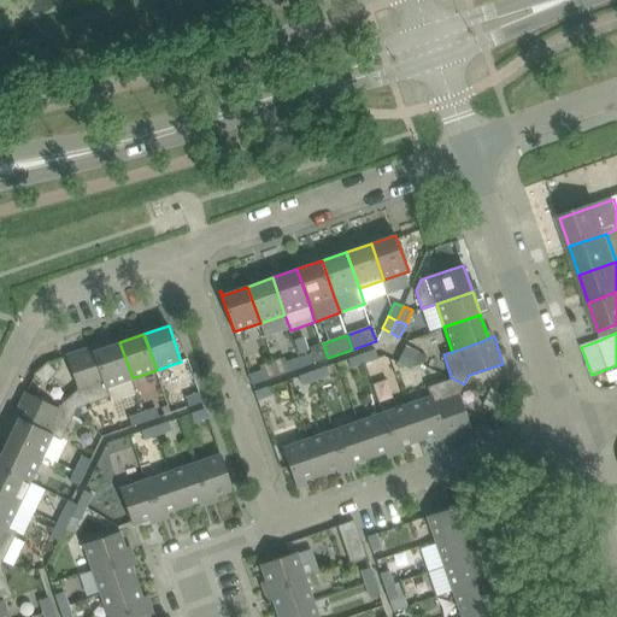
[(133,378),(119,342),(95,351),(109,388),(133,378)]
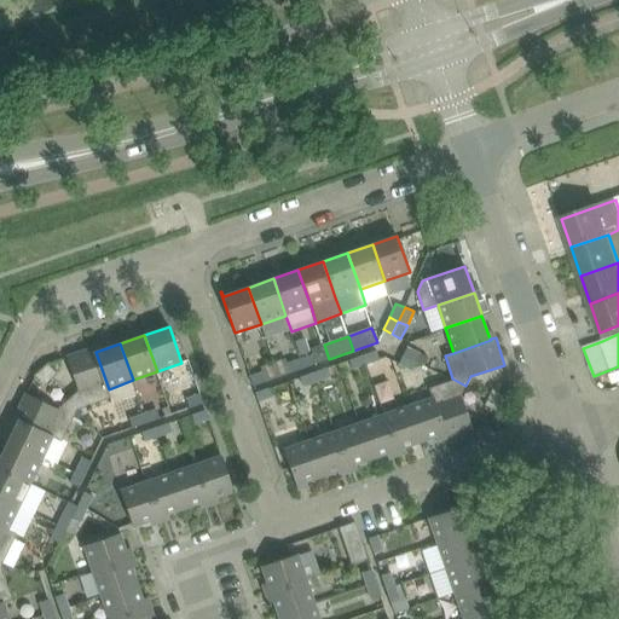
[(408,346),(403,356),(416,362),(421,352),(408,346)]
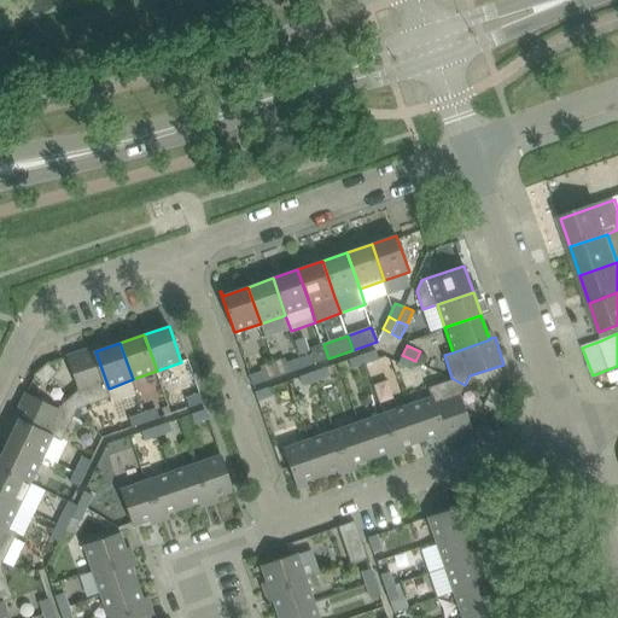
[(109,389),(95,351),(93,347),(66,356),(79,390),(68,400),(77,409),(111,397),(108,389),(109,389)]
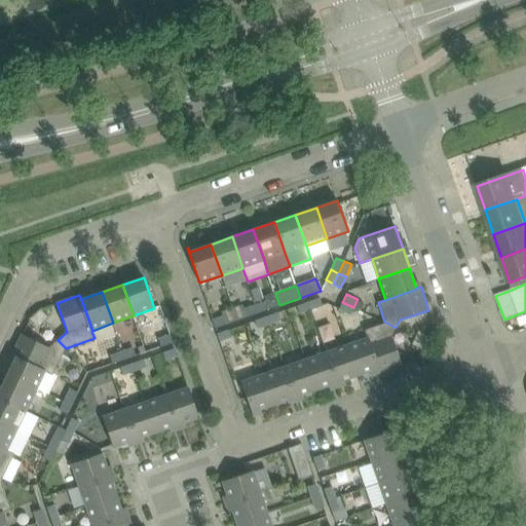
[(321,296),(308,300),(311,309),(324,305),(321,296)]
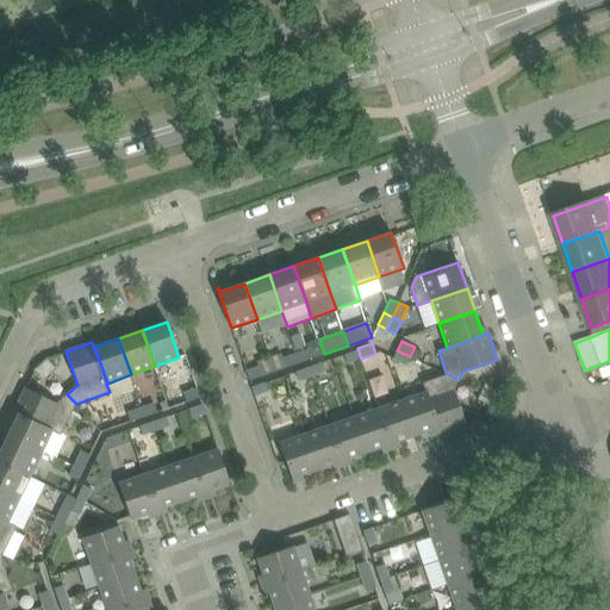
[(309,348),(296,353),(299,363),(312,359),(309,348)]
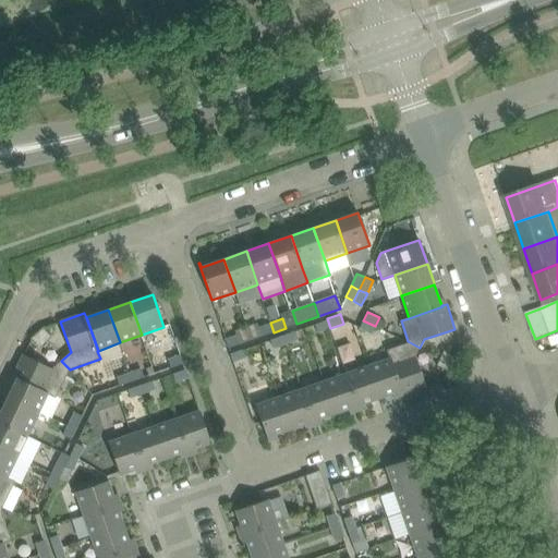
[(330,328),(327,318),(315,324),(318,332),(330,328)]
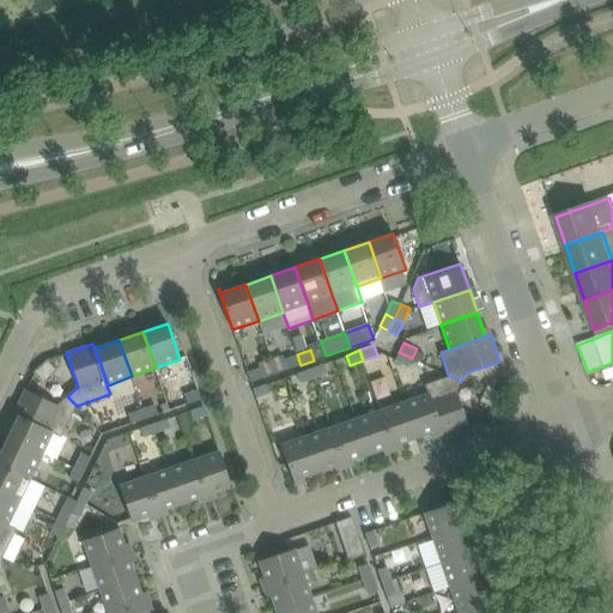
[(407,368),(412,358),(399,352),(395,360),(407,368)]
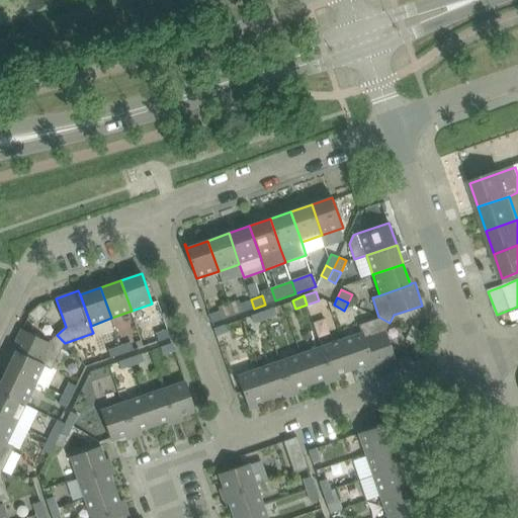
[(254,309),(251,299),(240,304),(243,312),(254,309)]
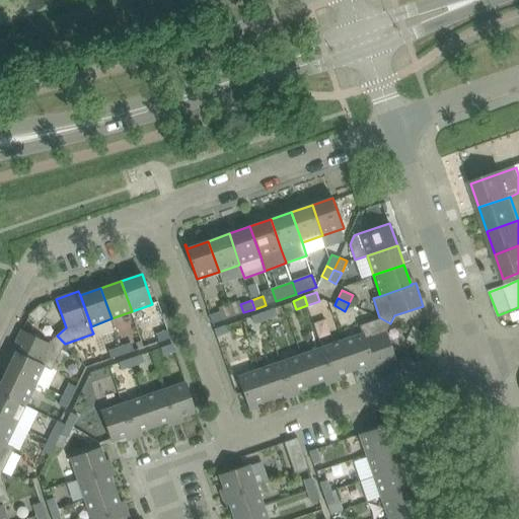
[(49,313),(41,304),(34,309),(43,318),(49,313)]
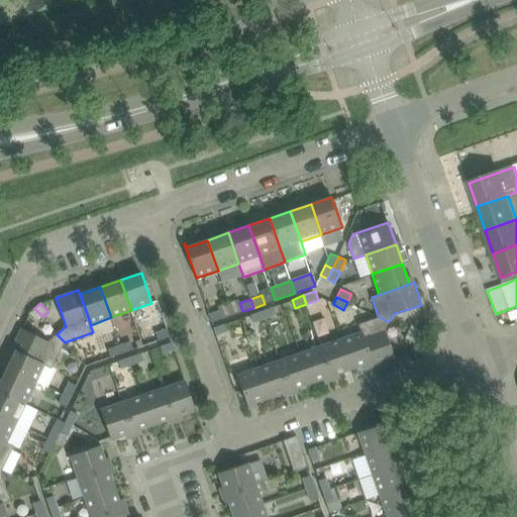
[(274,306),(262,310),(265,318),(277,314),(274,306)]
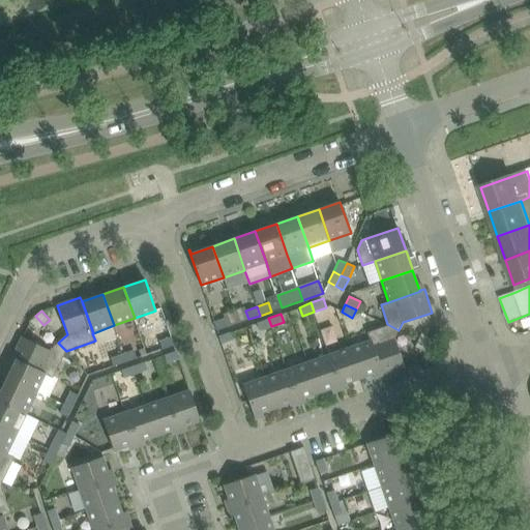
[(43,325),(35,316),(29,322),(37,331),(43,325)]
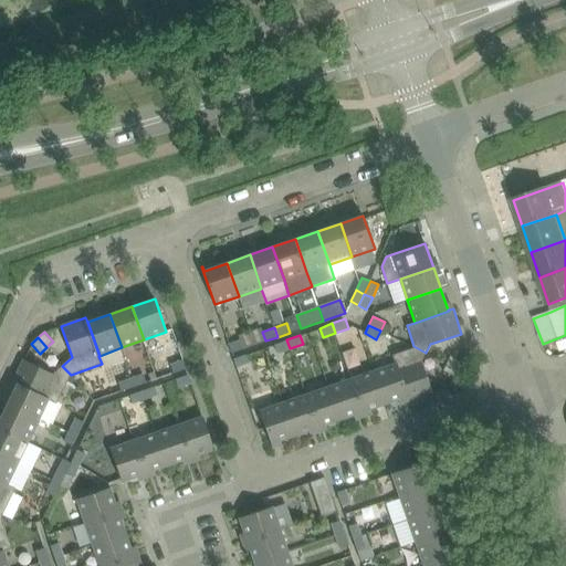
[(241,339),(229,344),(231,353),(244,348),(241,339)]
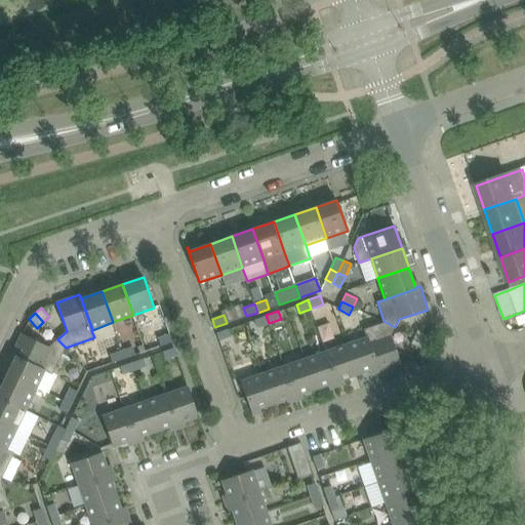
[(269,323),(266,315),(254,319),(257,328),(269,323)]
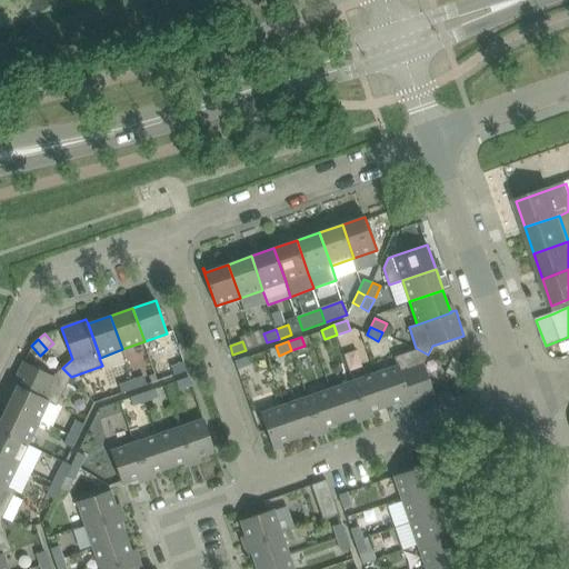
[(435,395),(425,363),(428,355),(416,348),(417,349),(395,357),(397,366),(409,399),(410,403),(435,395)]
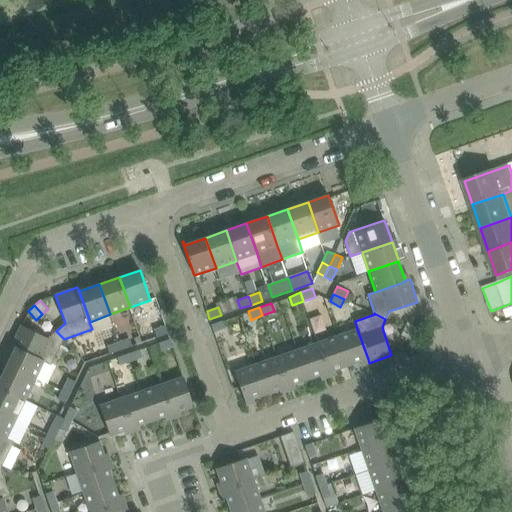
[(225,328),(223,320),(211,325),(214,332),(225,328)]
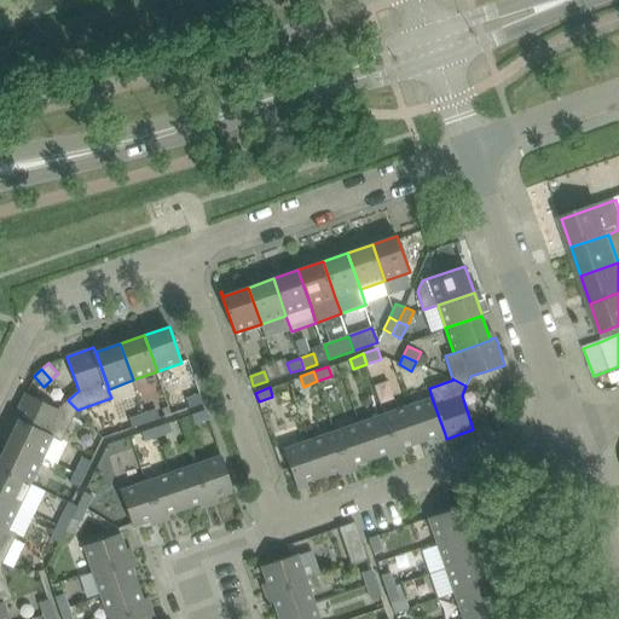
[(492,388),(489,397),(502,403),(505,394),(492,388)]
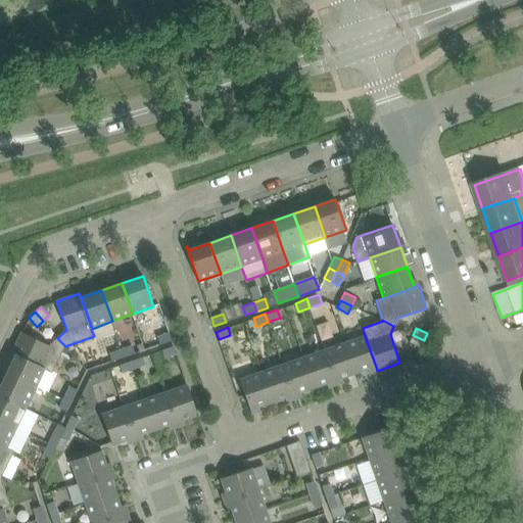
[(65,346),(57,338),(49,345),(21,332),(11,354),(15,357),(44,371),(45,370),(52,374),(65,346)]
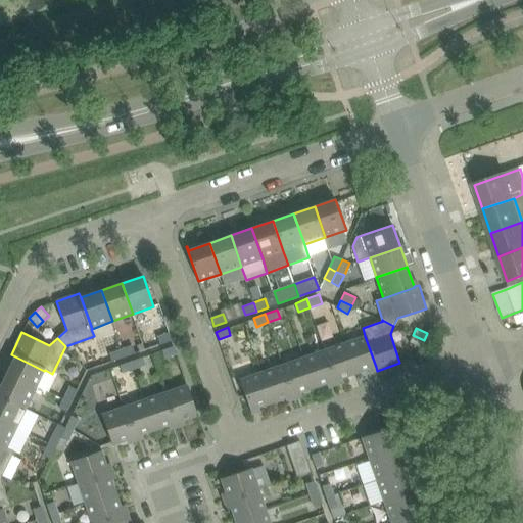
[(172,340),(169,333),(157,337),(159,344),(172,340)]
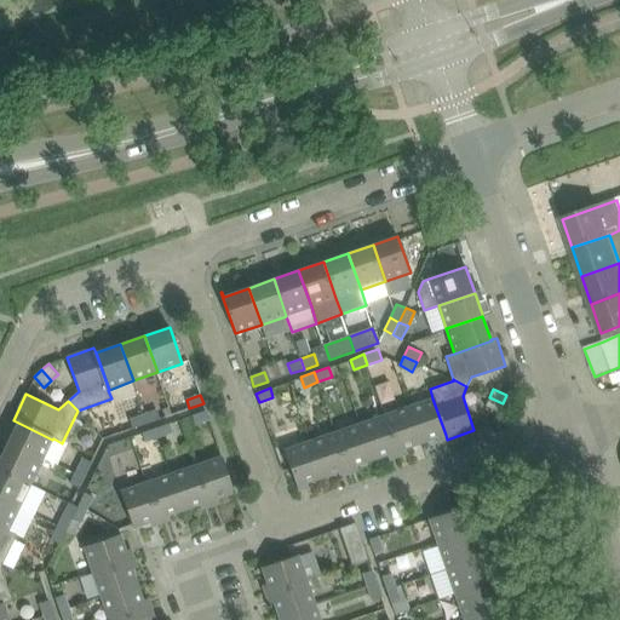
[(498,412),(503,403),(489,397),(486,406),(498,412)]
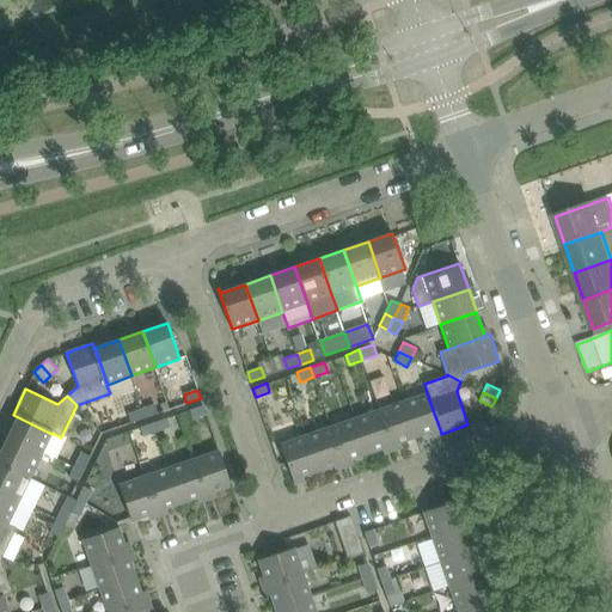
[(440,429),(427,393),(403,402),(415,438),(440,429)]
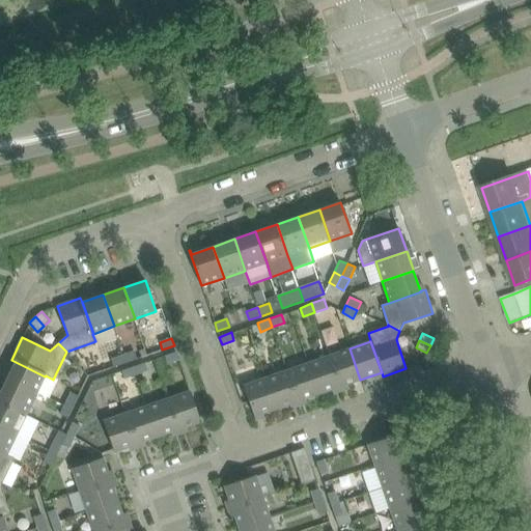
[(360,380),(350,348),(329,356),(339,387),(360,380)]
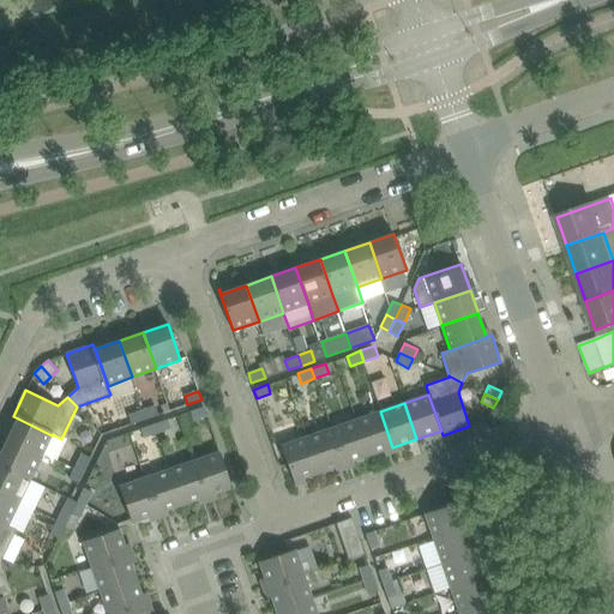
[(156,405),(142,410),(145,420),(160,415),(156,405)]
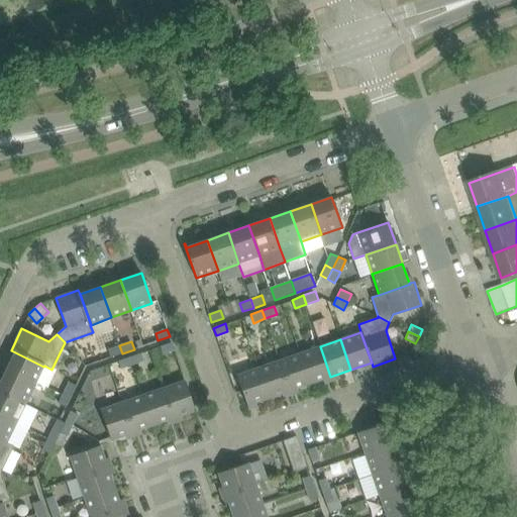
[(175,350),(172,342),(160,346),(163,353),(175,350)]
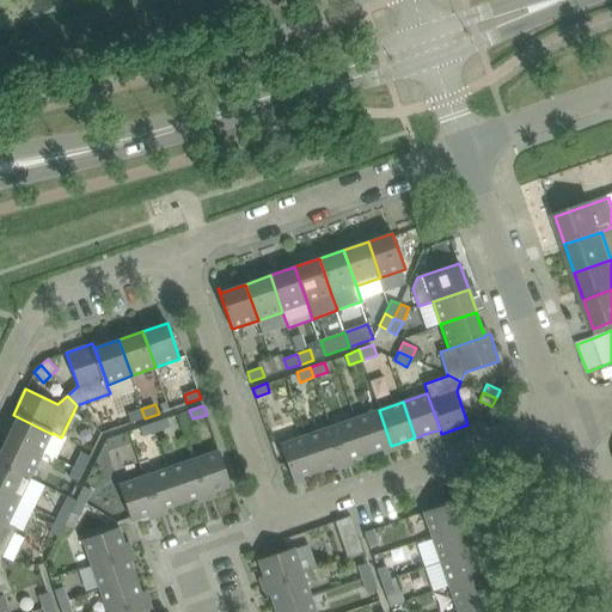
[(145,418),(141,409),(128,412),(132,423),(145,418)]
